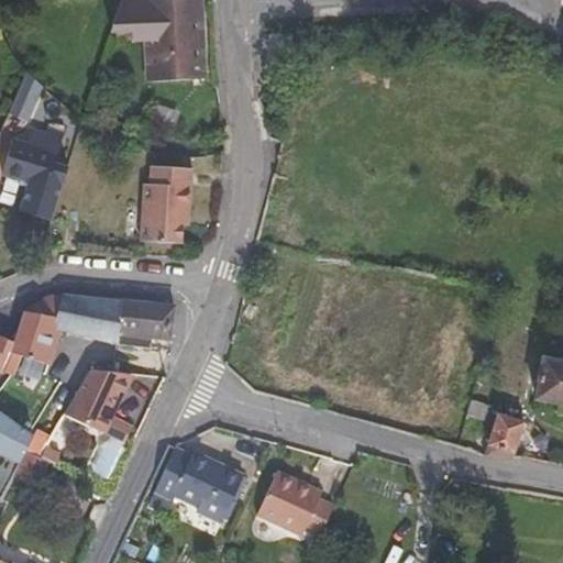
[(142,0),(146,83),(206,79),(205,37),(201,0),(142,0)]
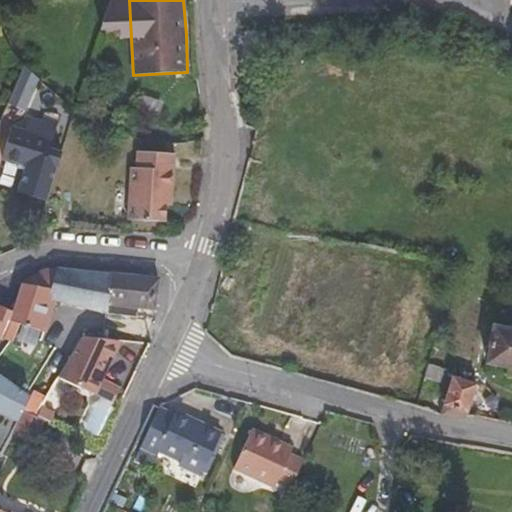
[(23,109),(39,77),(26,62),(8,103),(23,109)]
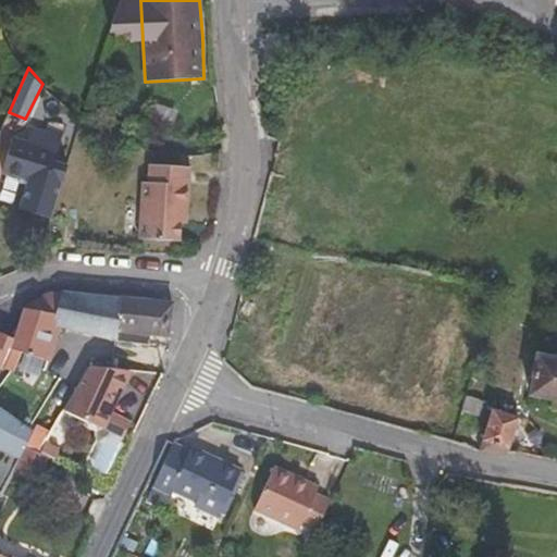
[(176,110),(156,106),(152,120),(173,125),(176,110)]
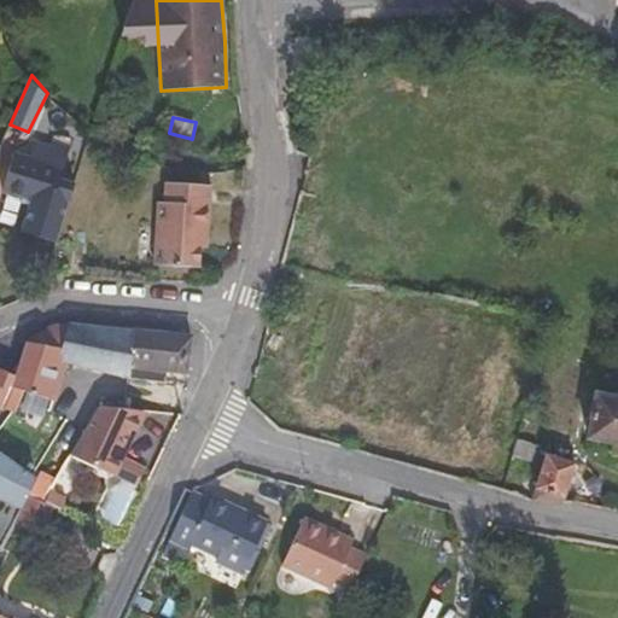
[(23,235),(42,242),(70,147),(52,141),(46,162),(16,153),(4,192),(33,200),(23,235)]
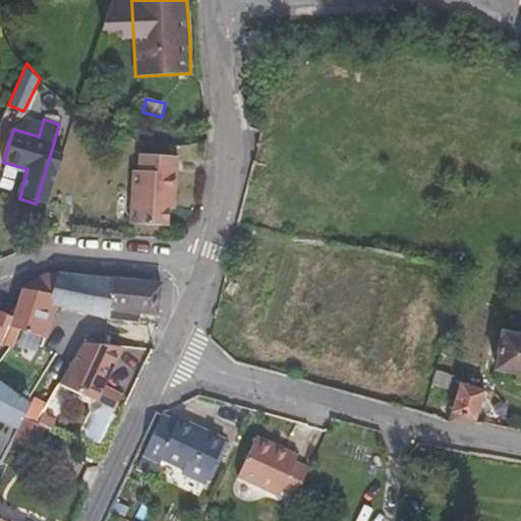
[(171,192),(176,192),(179,158),(138,155),(137,171),(132,171),(129,224),(169,227),(170,210),(171,192)]
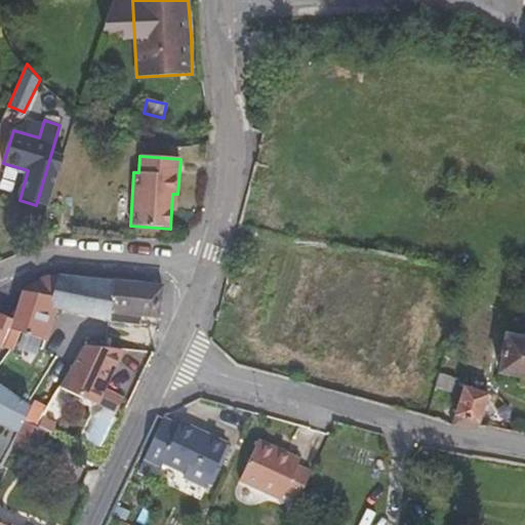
[(0,346),(4,348),(11,329),(46,340),(51,341),(61,311),(110,322),(113,281),(64,275),(45,276),(23,291),(14,320),(0,315),(0,346)]
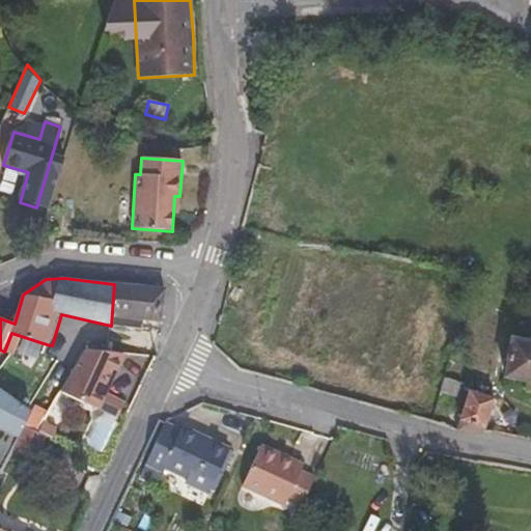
[(143,322),(160,324),(163,305),(166,289),(114,284),(111,326),(143,330),(143,322)]
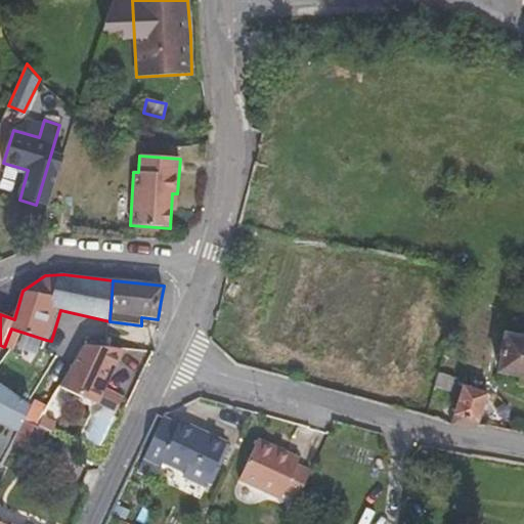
[(40,358),(46,340),(11,329),(4,347),(40,358)]
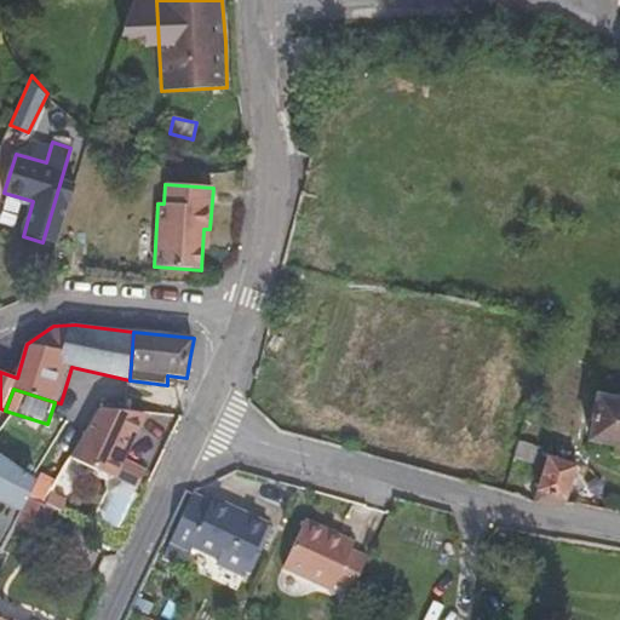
[(619,400),(597,396),(587,440),(619,445),(619,400)]
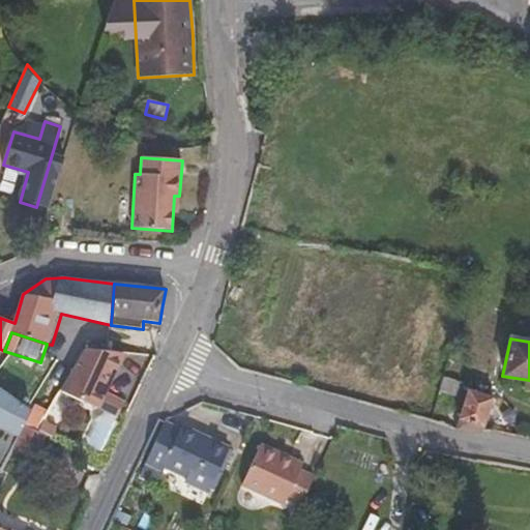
[(106,390),(125,352),(109,351),(86,349),(59,391),(96,409),(116,417),(123,404),(124,401),(106,390)]
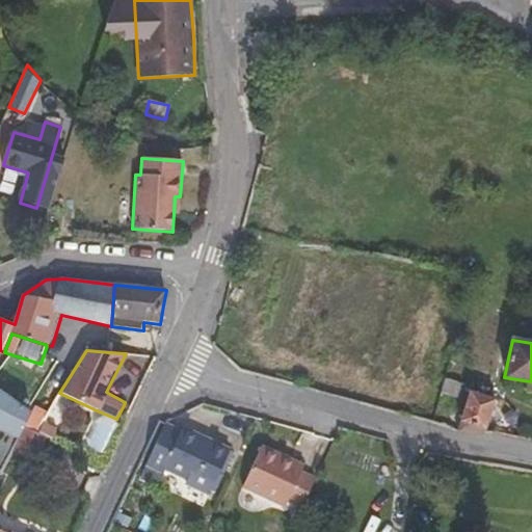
[(461,383),(445,378),(441,392),(457,397),(461,383)]
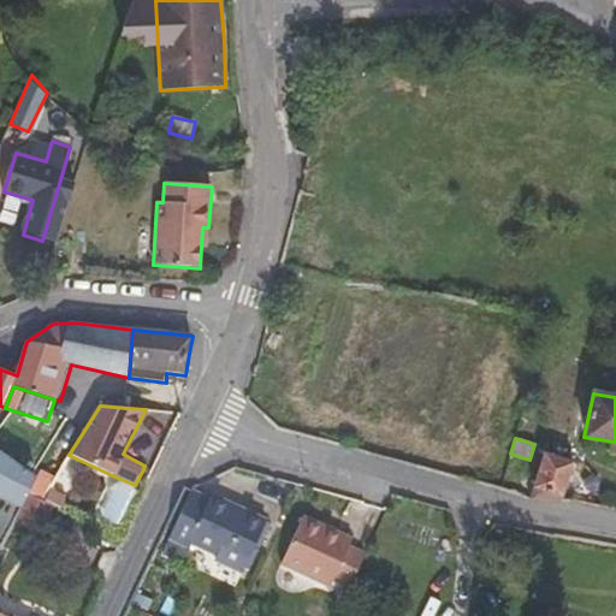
[(0,545),(1,546),(15,522),(30,492),(39,475),(0,448),(0,545)]
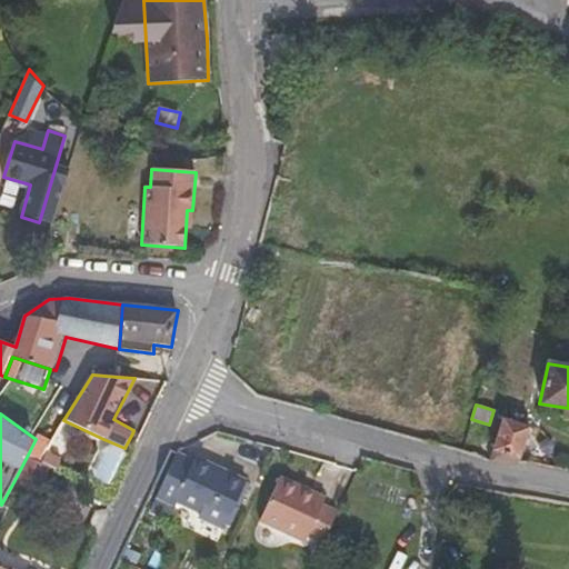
[(518,462),(529,429),(516,425),(501,420),(488,460),(502,462),(518,462)]
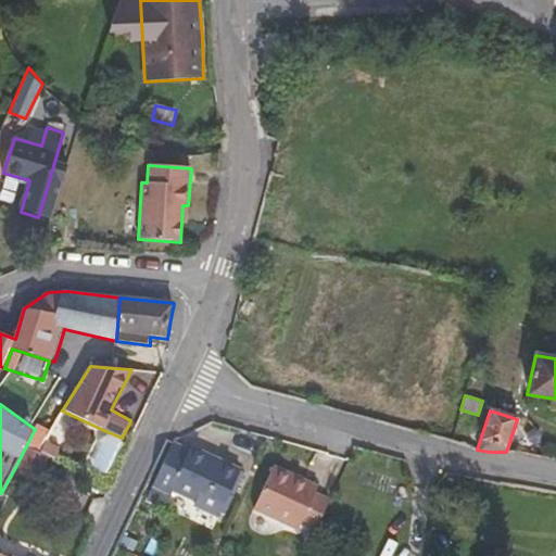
[(38,451),(45,454),(52,457),(58,447),(43,441),(38,451)]
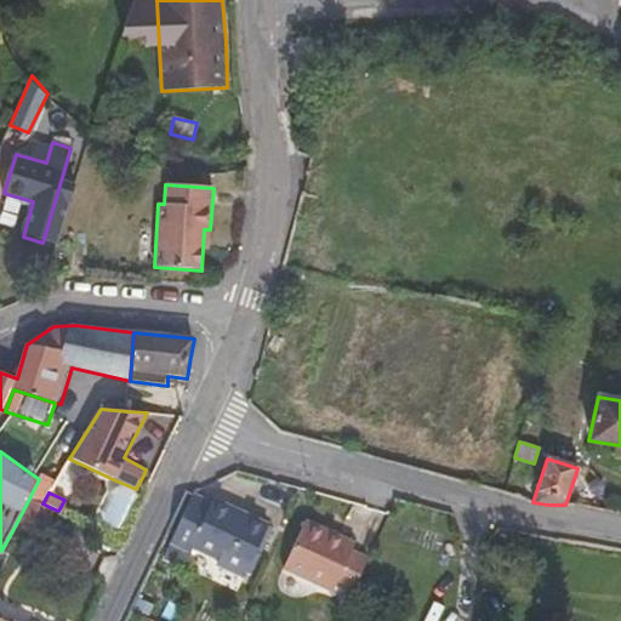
[(212,502),(193,494),(170,543),(191,552),(193,547),(218,559),(217,564),(244,577),(269,524),(215,499),(212,502)]
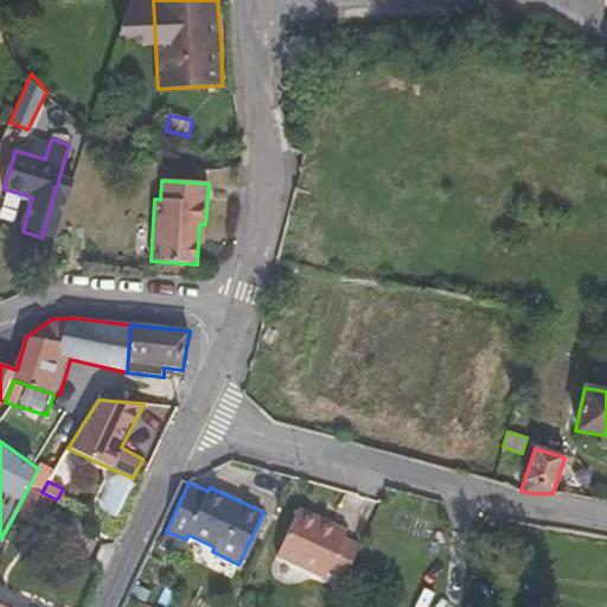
[(42,492),(30,485),(14,515),(33,524),(49,496),(42,492)]
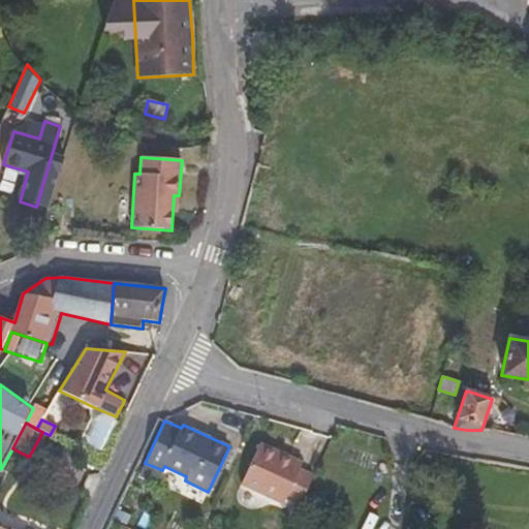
[(285,461),(286,455),(261,443),(240,486),(282,506),(286,499),(300,505),(314,474),(301,468),(285,461)]
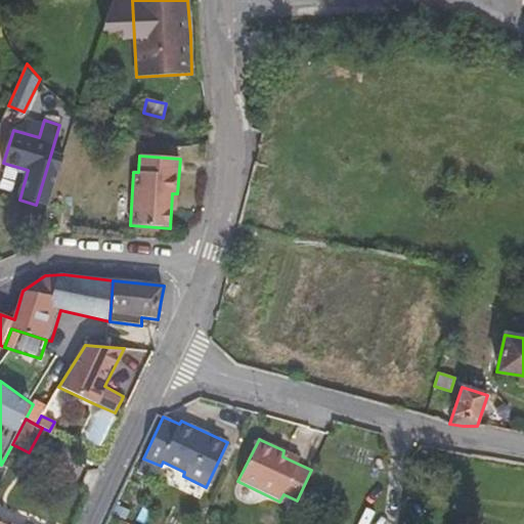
[(300,457),(284,450),(282,456),(298,464),(300,457)]
